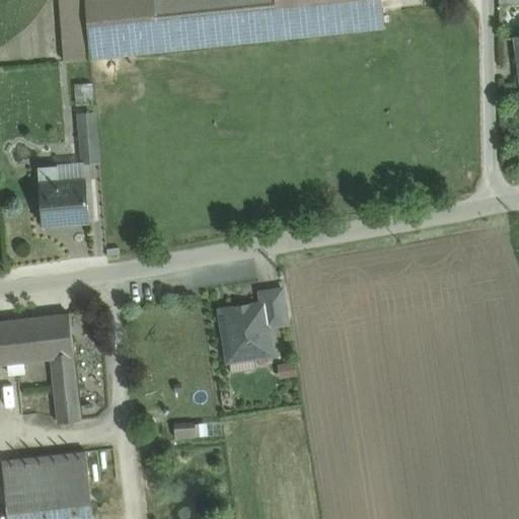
[(58,0),(65,62),(89,60),(83,0),(58,0)]
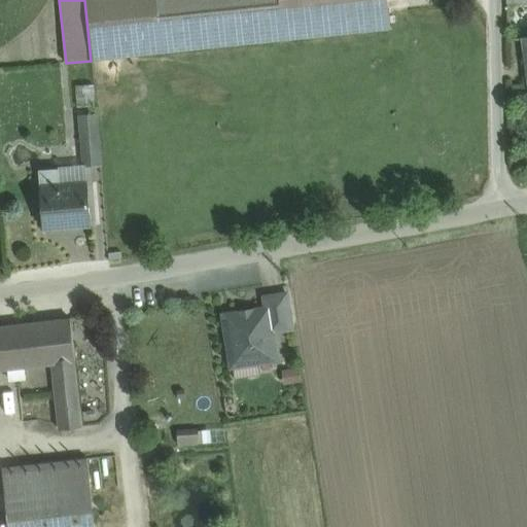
[(246,0),(85,0),(91,60),(250,43),(247,13),(246,0)]
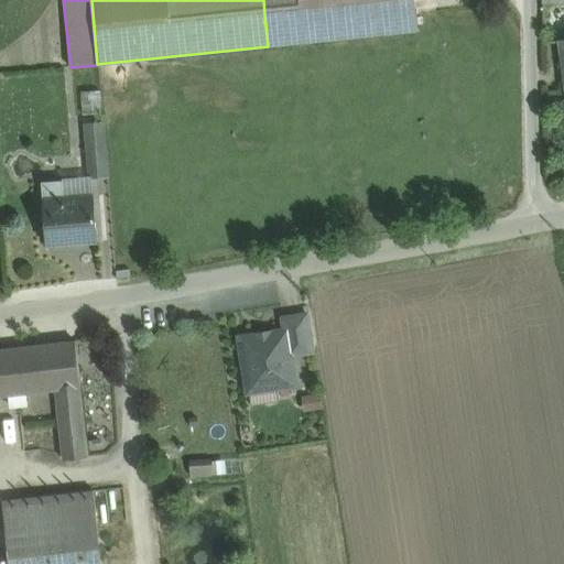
[(263,0),(264,14),(397,0),(263,0)]
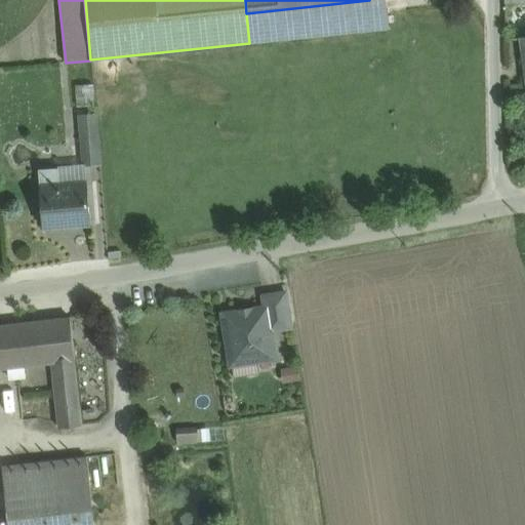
[(385,0),(369,0),(246,13),(249,43),(389,29),(385,0)]
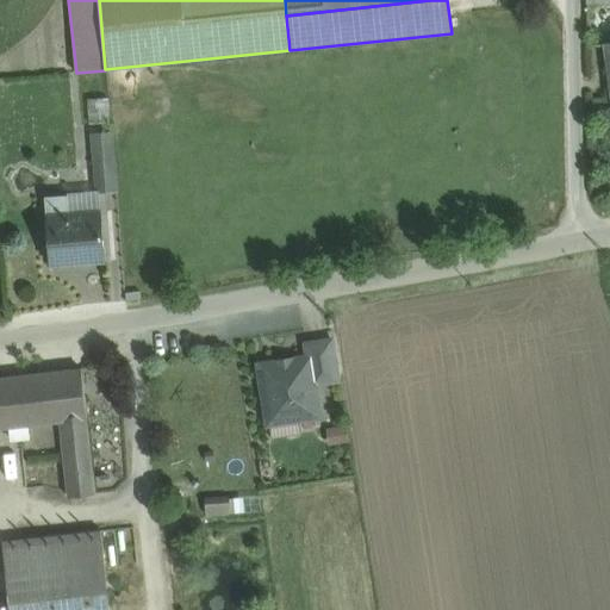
[(92,98),(93,117),(111,117),(110,97),(92,98)]
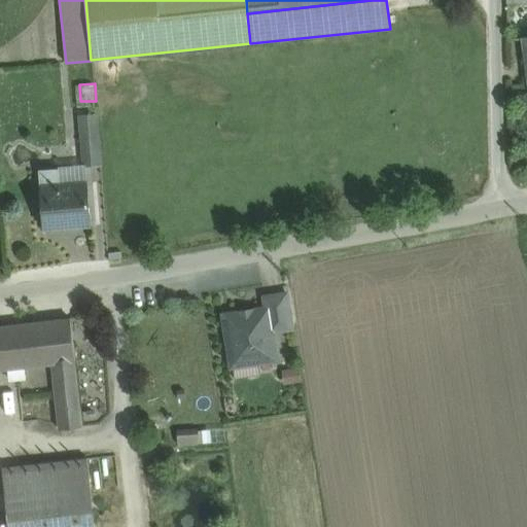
[(95,113),(79,115),(81,140),(97,139),(95,113)]
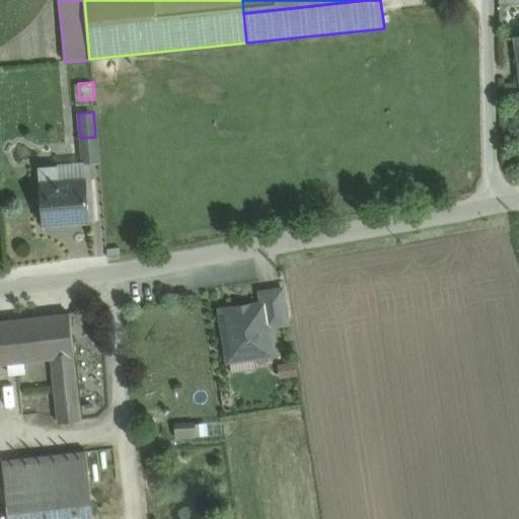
[(95,137),(80,138),(82,163),(83,163),(98,162),(95,137)]
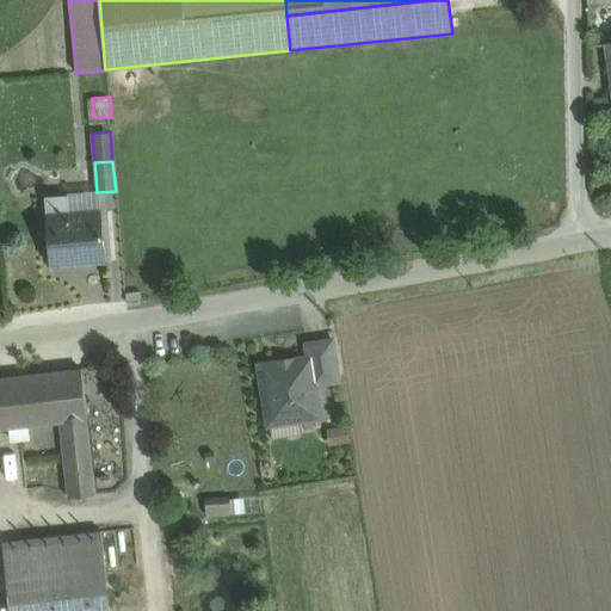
[(97,192),(44,198),(50,266),(73,264),(73,259),(102,258),(102,263),(105,263),(100,213),(98,192),(97,192)]
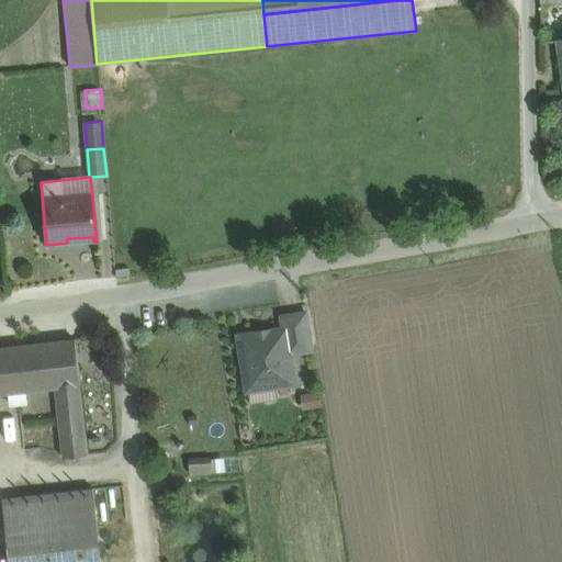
[(305,313),(281,317),(283,329),(284,329),(289,353),(311,350),(305,313)]
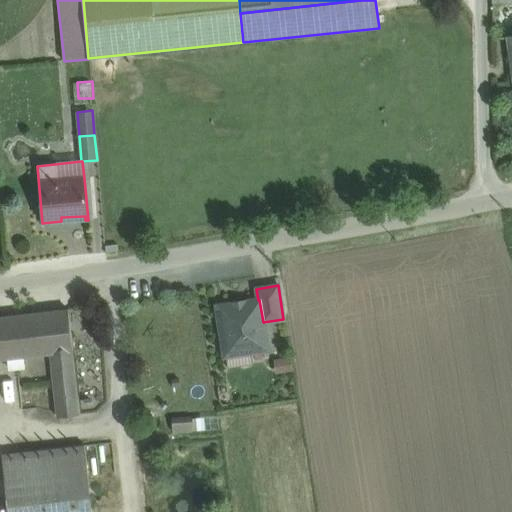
[(258,300),(218,307),(221,326),(219,329),(220,335),(223,338),(225,355),(267,348),(263,322),(259,300),(258,300)]
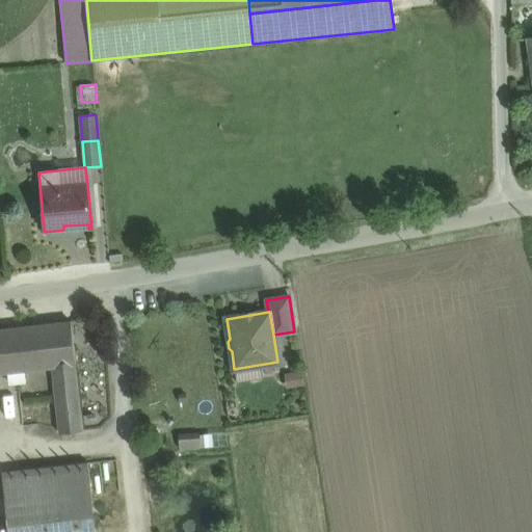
[(71,322),(0,329),(0,373),(52,368),(75,365),(71,322)]
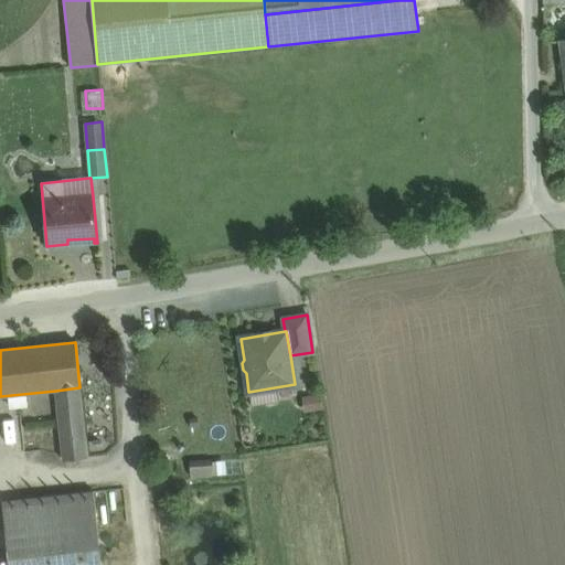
[(80,387),(55,391),(63,460),(87,458),(80,387)]
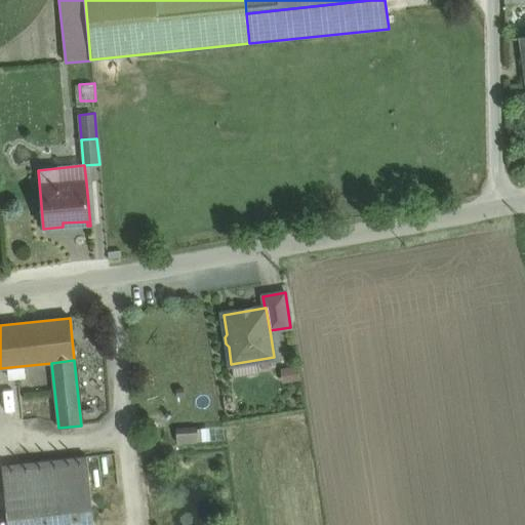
[(180,433),(180,442),(203,441),(202,431),(180,433)]
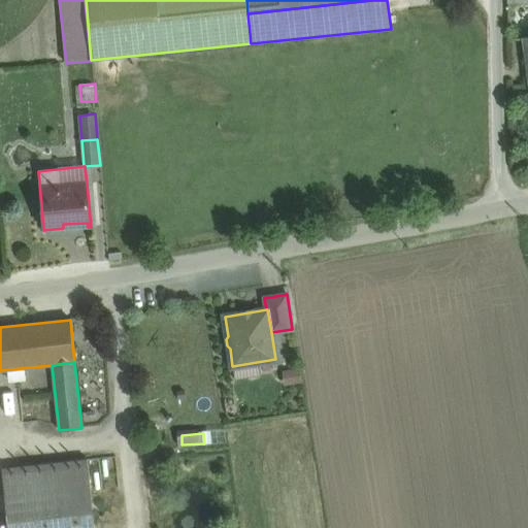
[(93,527),(87,460),(2,469),(8,527),(93,527)]
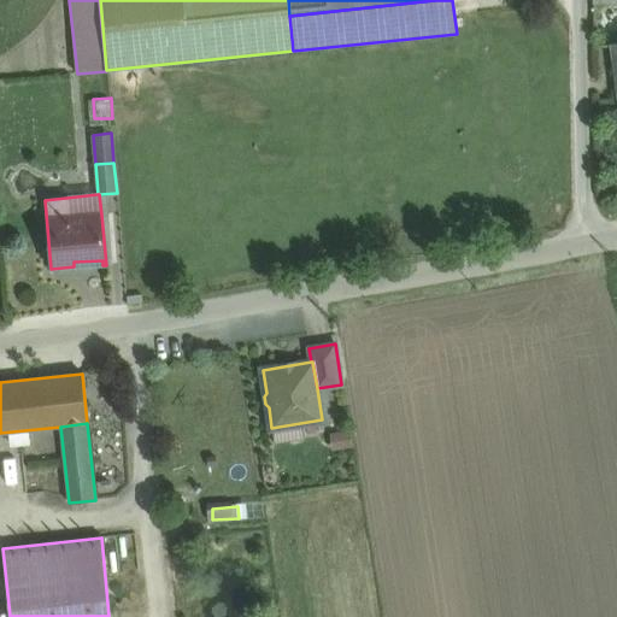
All buildings are outlined.
